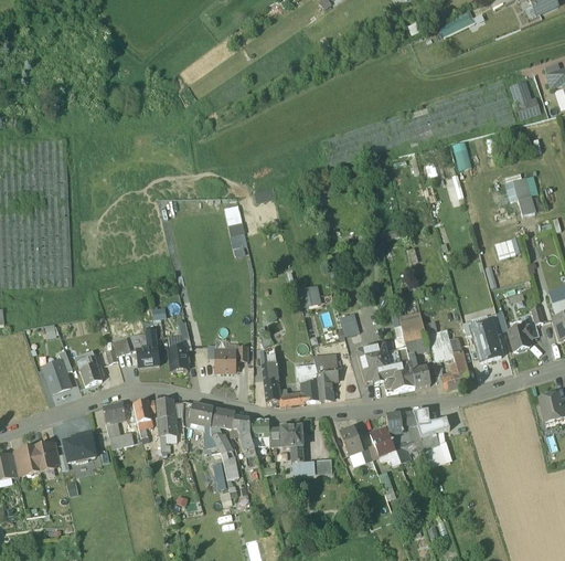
[(530,0),(533,8),(536,7),(540,13),(556,6),(554,0),(530,0)]
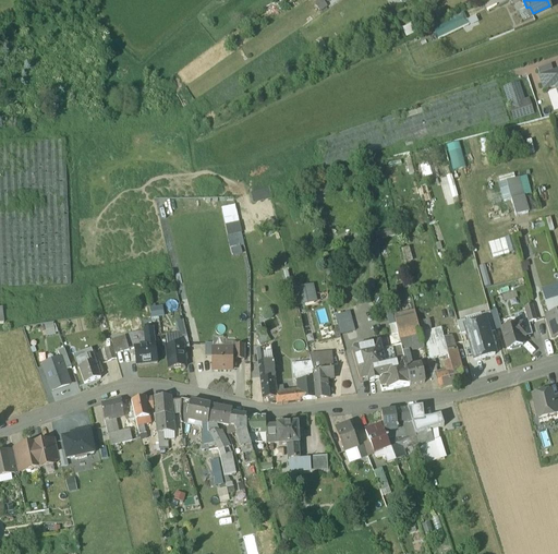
[(434,24),(438,34),(470,20),(465,10),(434,24)]
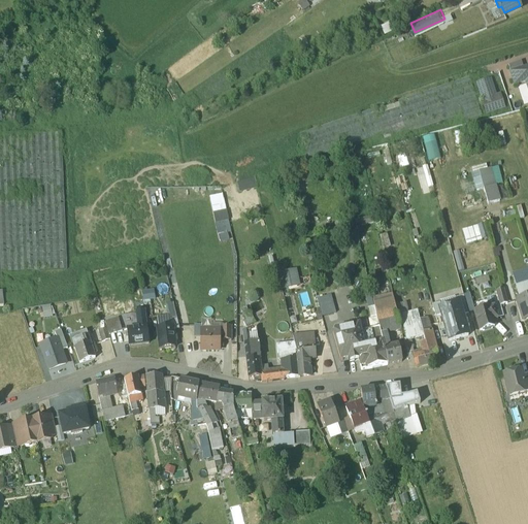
[(524,66),(521,58),(508,62),(510,70),(524,66)]
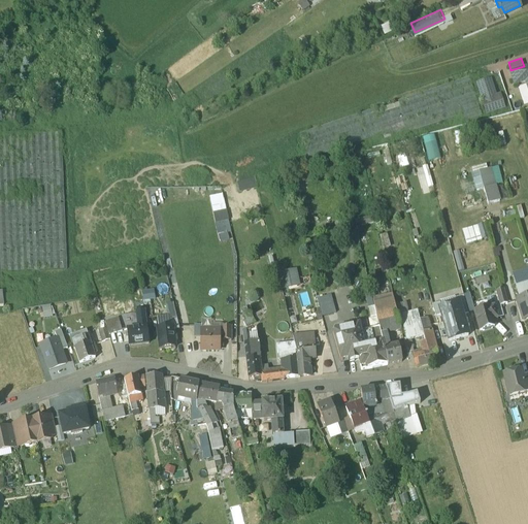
[(527,64),(524,66),(510,70),(515,82),(526,77),(527,85),(527,64)]
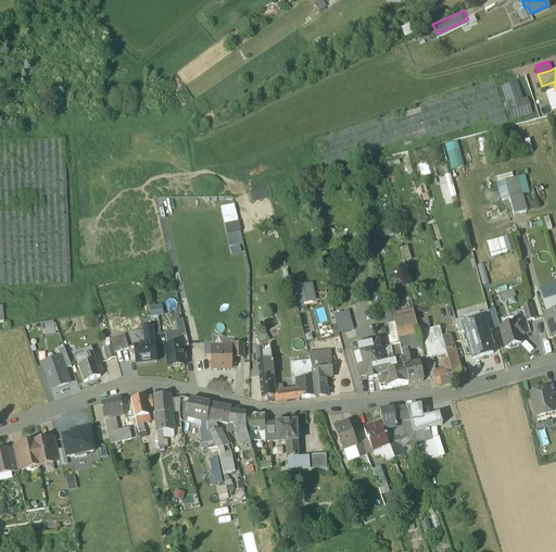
[(517,82),(502,86),(509,105),(518,102),(517,100),(522,98),(517,82)]
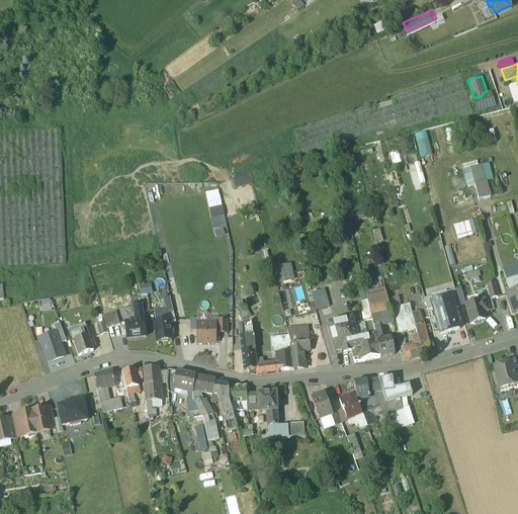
[(487,91),(482,93),(483,95),(475,98),(478,108),(494,102),(490,90),(487,91)]
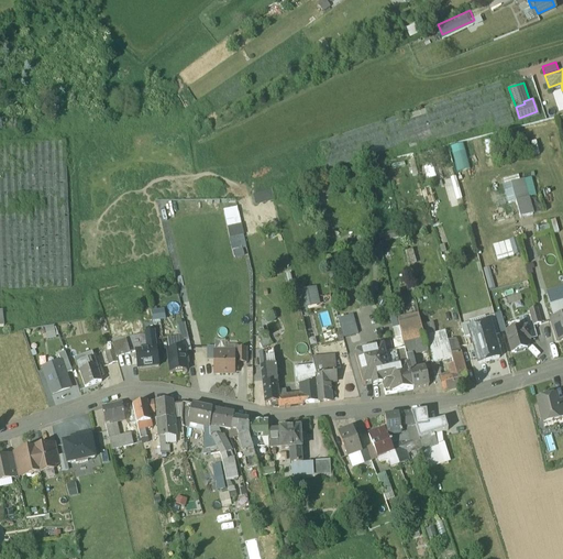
[(65,139),(0,140),(0,307),(1,308),(0,287),(70,285),(65,139)]
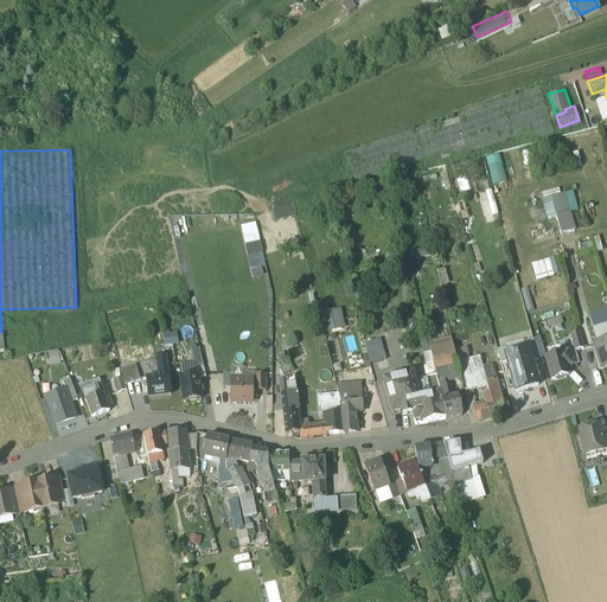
[(493,180),(506,178),(500,151),(487,153),(493,180)]
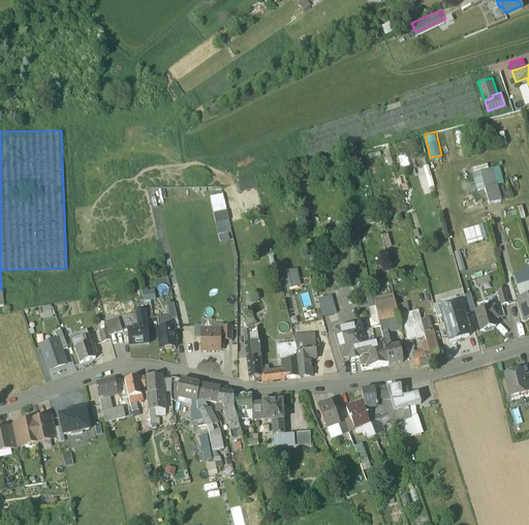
[(403,163),(409,161),(407,154),(401,155),(403,163)]
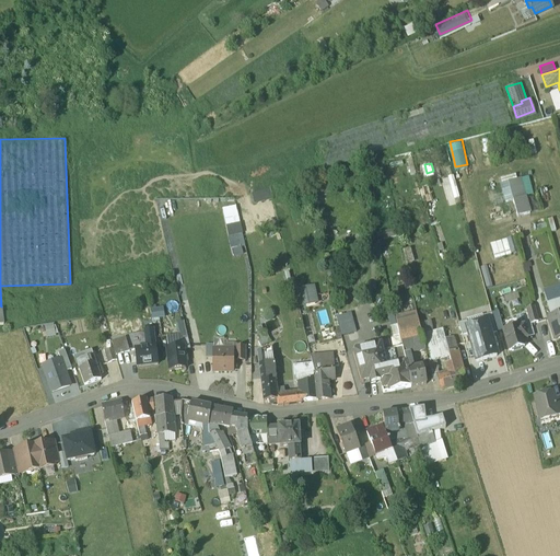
[(521,176),(508,180),(513,197),(525,193),(521,176)]
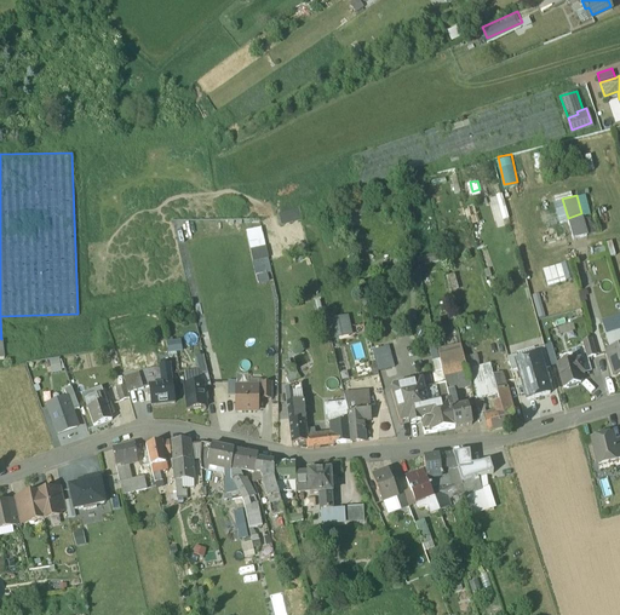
[(299,205),(279,210),(281,222),(302,216),(299,205)]
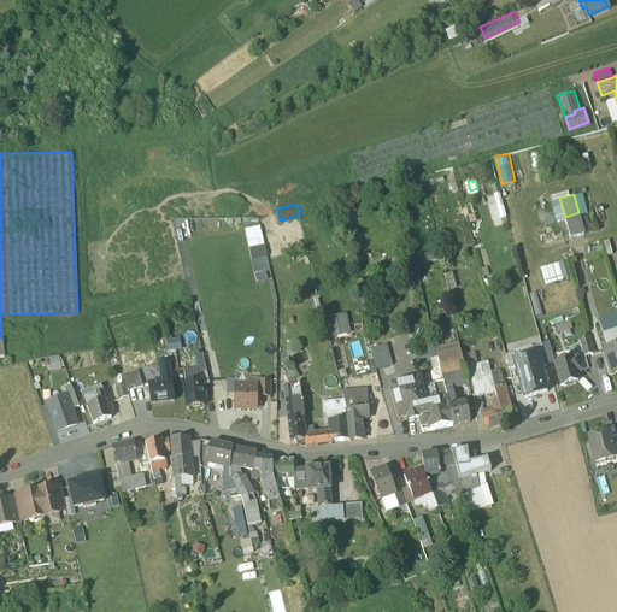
[(579,212),(565,217),(570,234),(583,230),(579,212)]
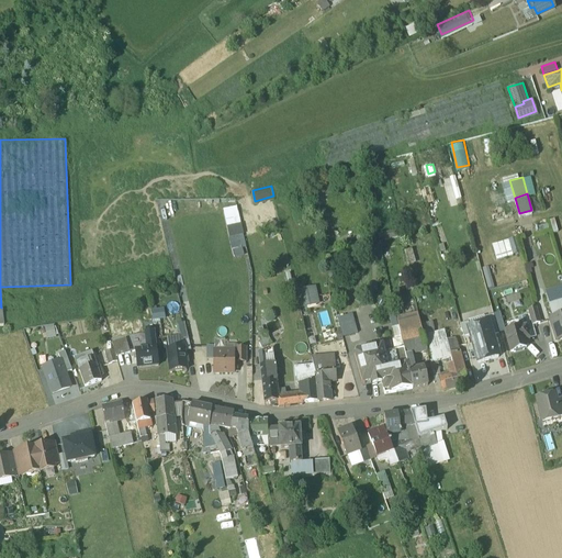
[(233,254),(244,252),(242,244),(246,243),(238,202),(224,204),(233,254)]
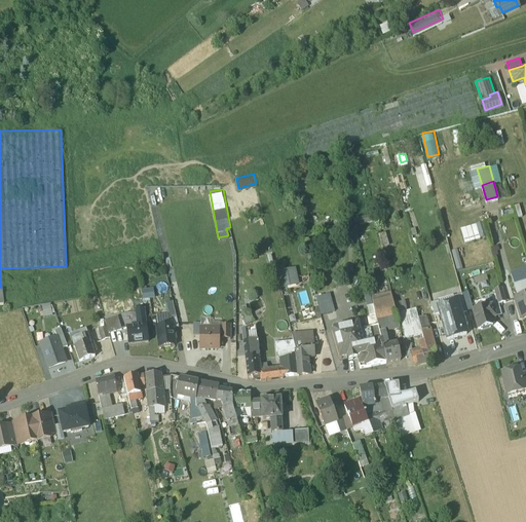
[(479,219),(460,225),(465,239),(484,233),(479,219)]
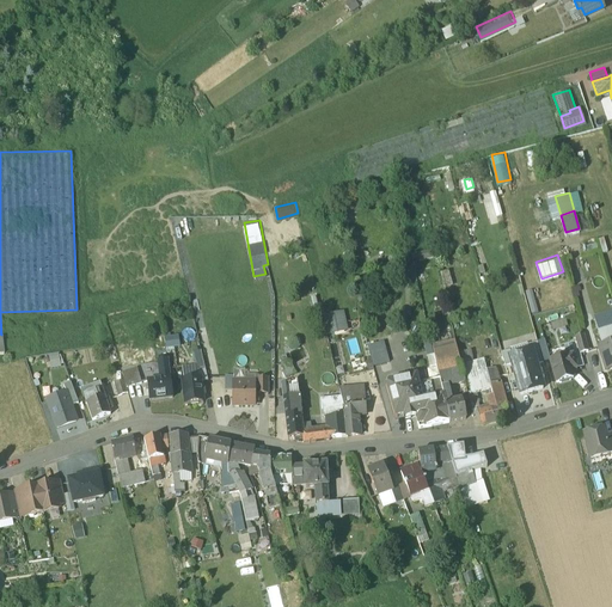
[(611,317),(610,310),(595,314),(600,329),(611,325),(611,317)]
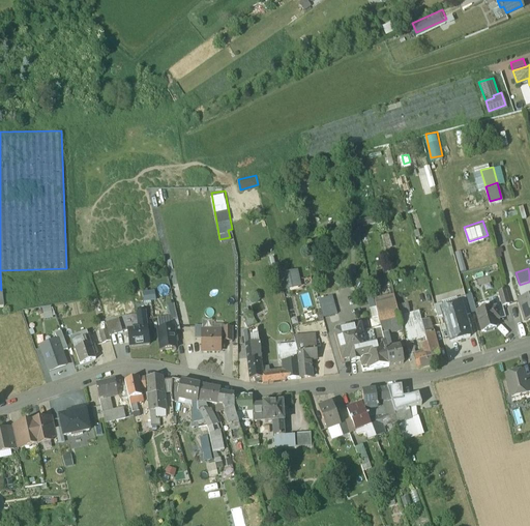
[(505,287),(498,288),(502,303),(509,301),(505,287)]
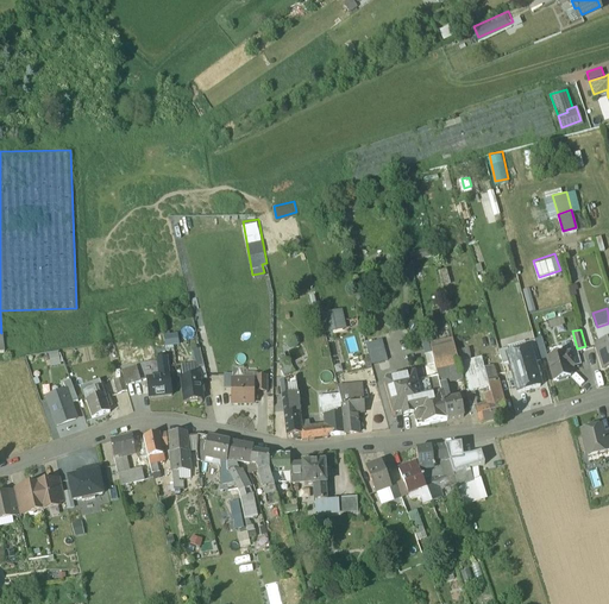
[(22,331),(1,333),(2,341),(23,339),(22,331)]
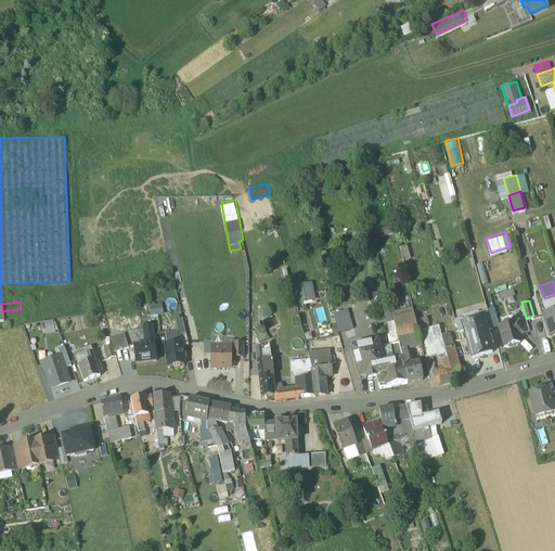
[(150,303),(151,311),(163,310),(162,302),(150,303)]
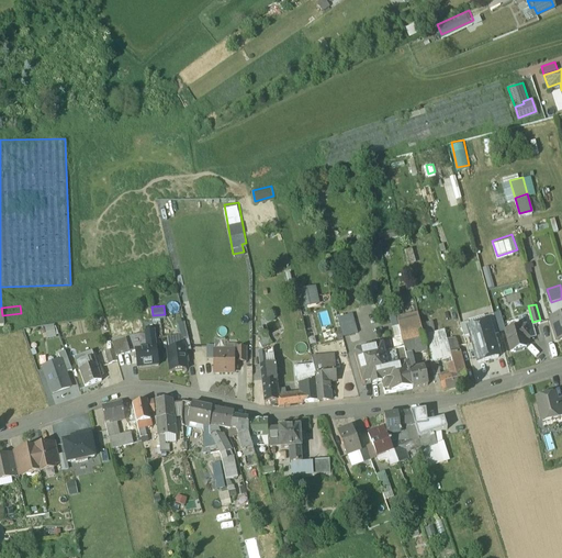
[(493,311),(484,314),(486,321),(489,321),(492,332),(498,331),(493,311)]
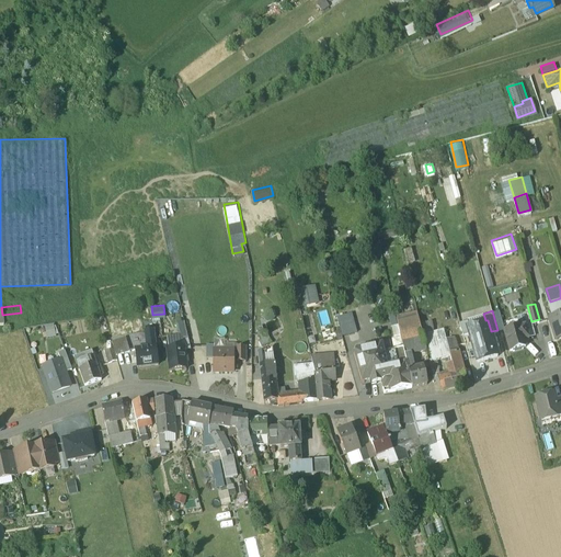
[(420,333),(414,311),(397,316),(398,322),(400,332),(399,332),(402,344),(404,352),(410,351),(426,348),(423,333),(420,333)]
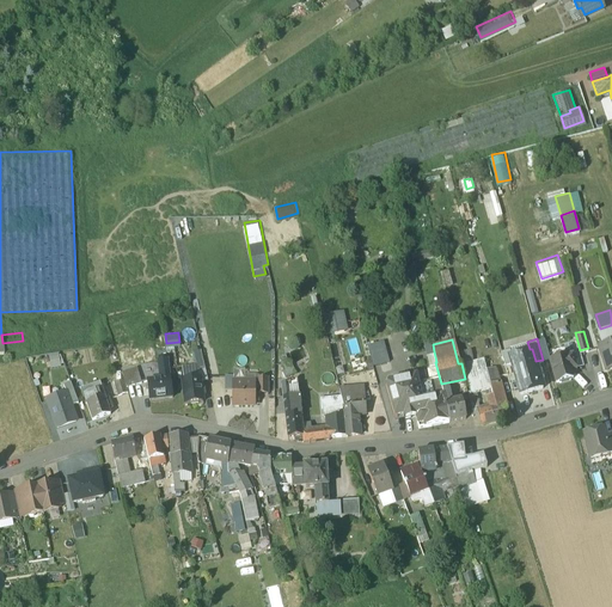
[(611,339),(599,344),(606,367),(611,365),(611,339)]
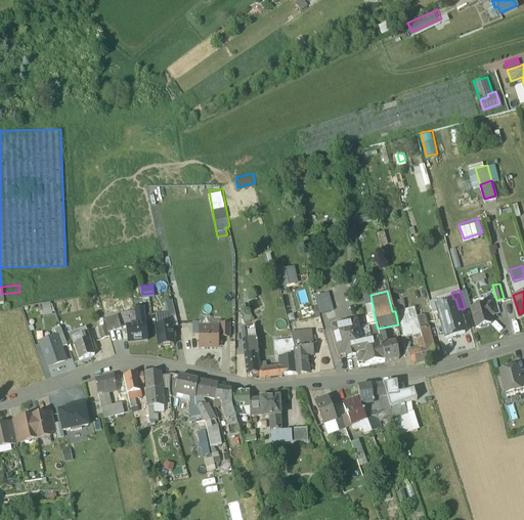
[(330,296),(316,299),(321,316),(334,313),(330,296)]
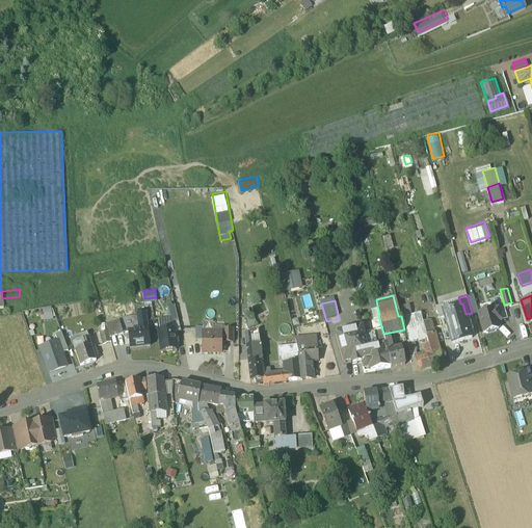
[(443,301),(435,304),(439,315),(445,314),(443,309),(446,309),(443,301)]
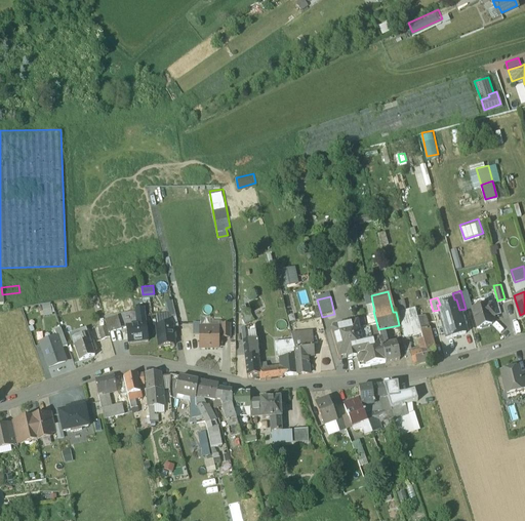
[(175,314),(172,298),(165,301),(168,316),(175,314)]
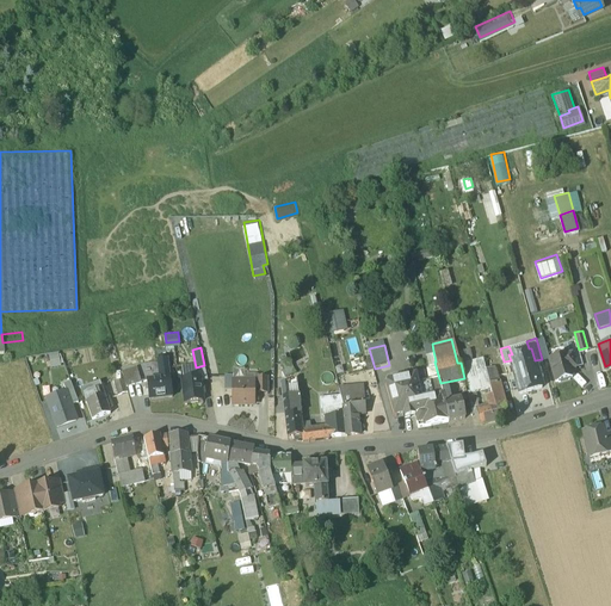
[(49,350),(50,363),(62,362),(61,348),(49,350)]
